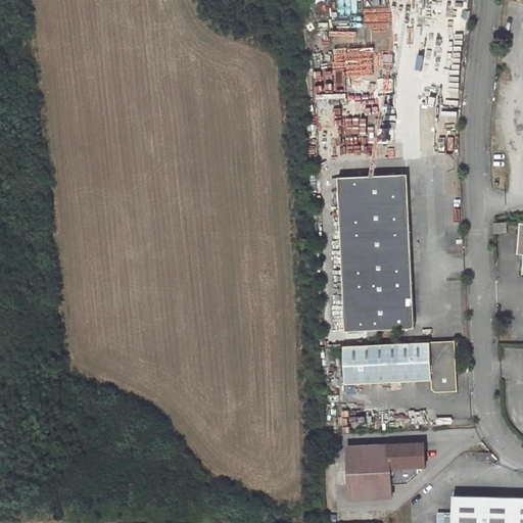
[(416,327),(409,174),(339,177),(340,189),(334,189),(335,203),(341,203),(346,331),(370,329),(370,336),(379,335),(379,329),(416,327)]
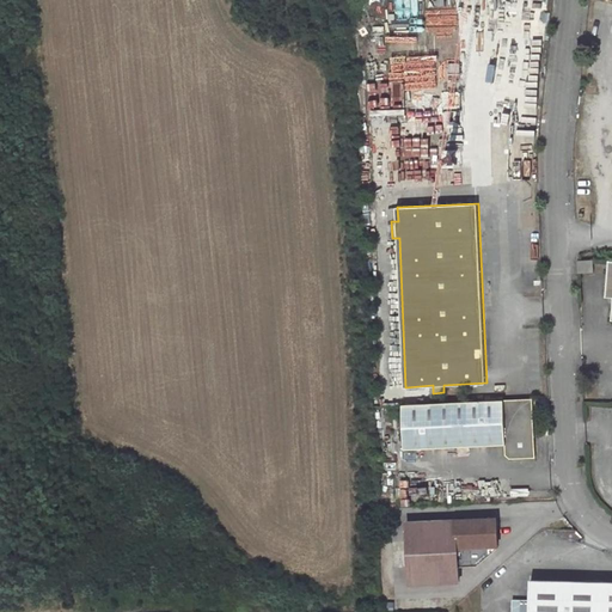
[(594,273),(594,259),(577,261),(579,274),(594,273)]
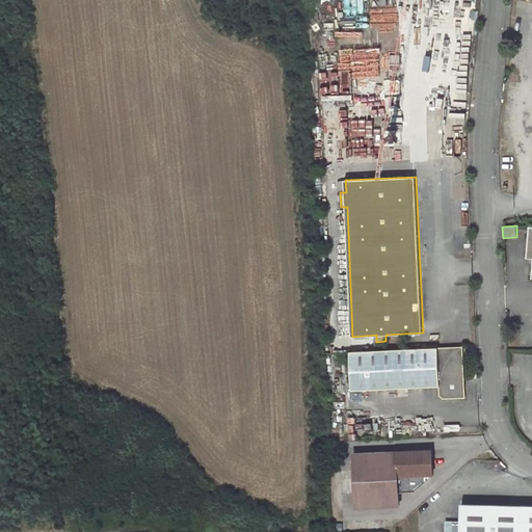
[(351,390),(440,386),(440,395),(444,398),(466,397),(466,389),(460,387),(460,382),(466,379),(463,346),(350,350),(351,390)]
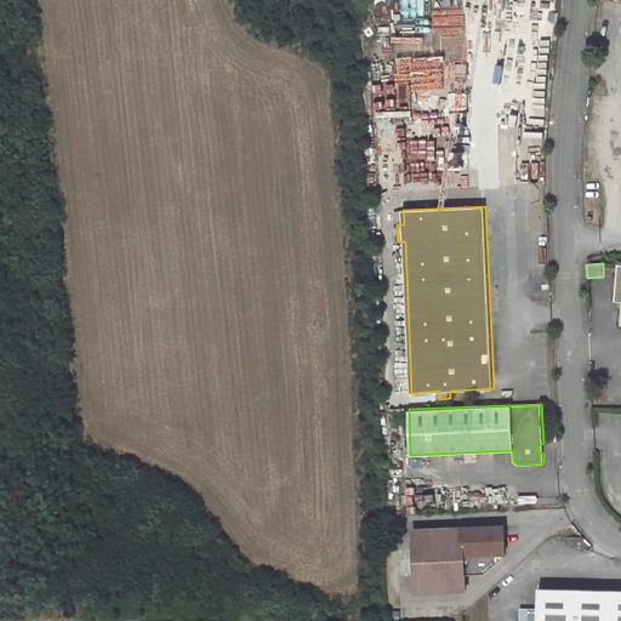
[(507,525),(416,530),(419,592),(469,591),(468,575),(489,575),(510,556),(507,525)]
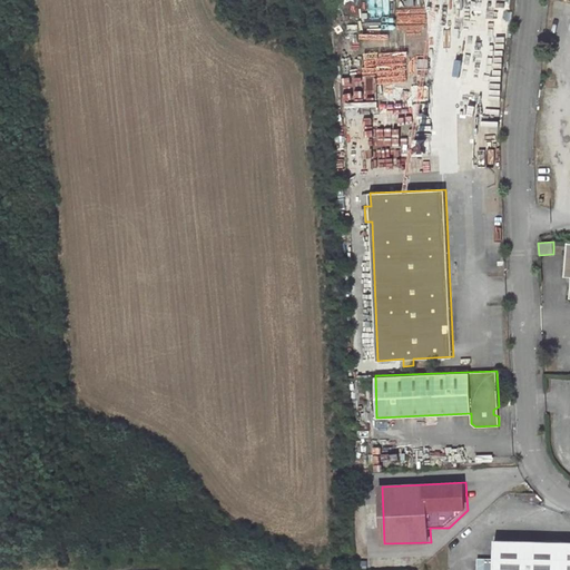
[(569,569),(569,542),(495,541),(494,560),(479,559),(478,569),(569,569)]
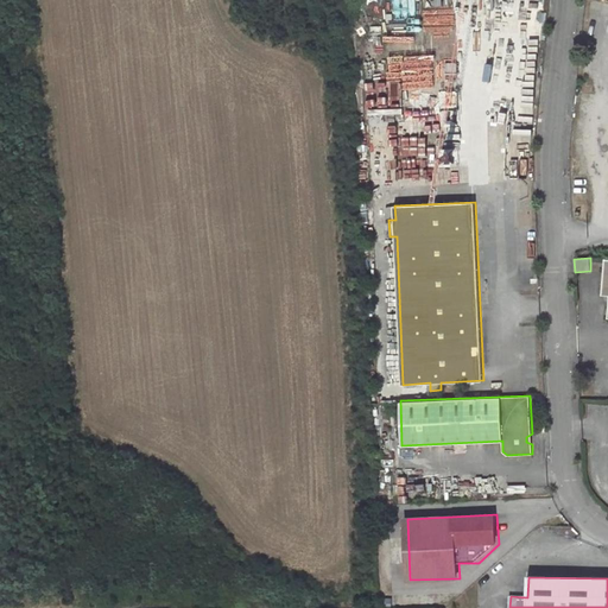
All buildings are outlined.
